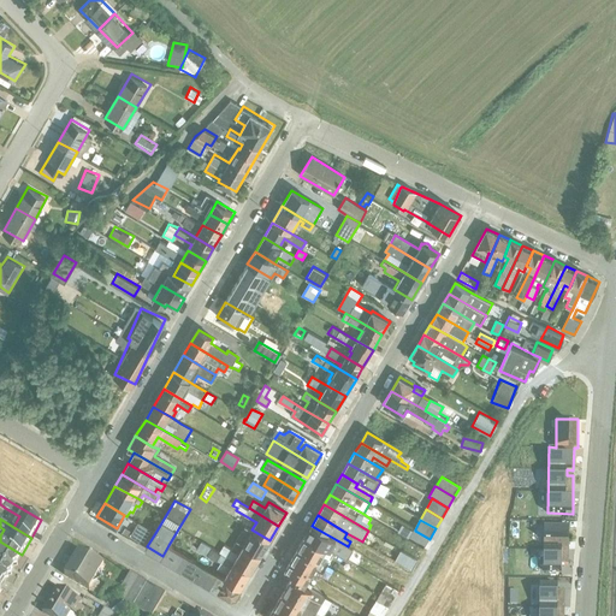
[(138,542),(147,528),(137,523),(130,537),(138,542)]
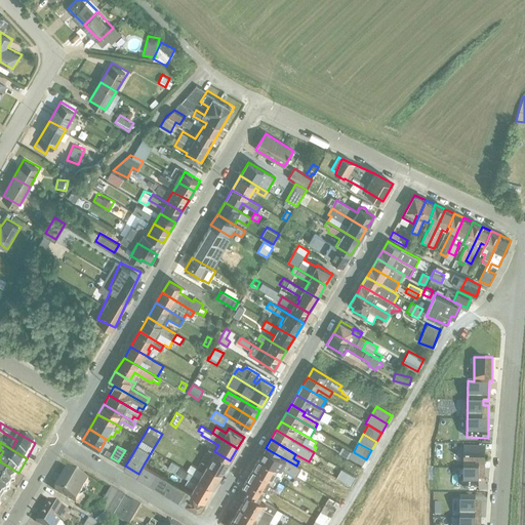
[(260,456),(282,470),(295,478),(300,469),(296,466),(266,448),(260,456)]
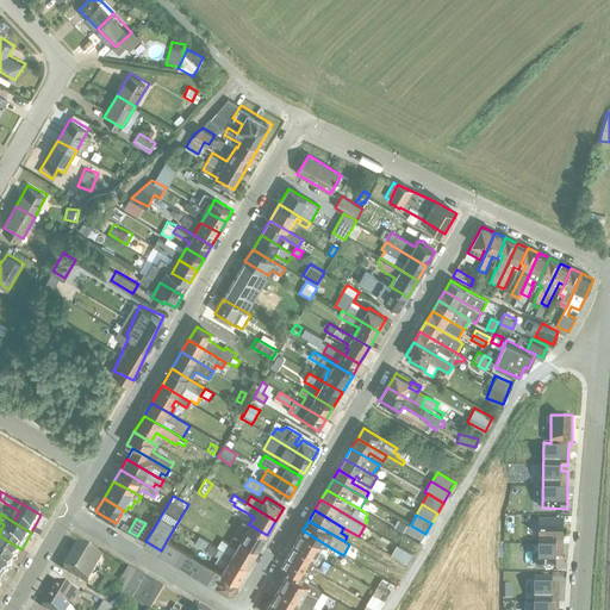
[(425,534),(411,526),(405,522),(402,529),(422,541),(425,534)]
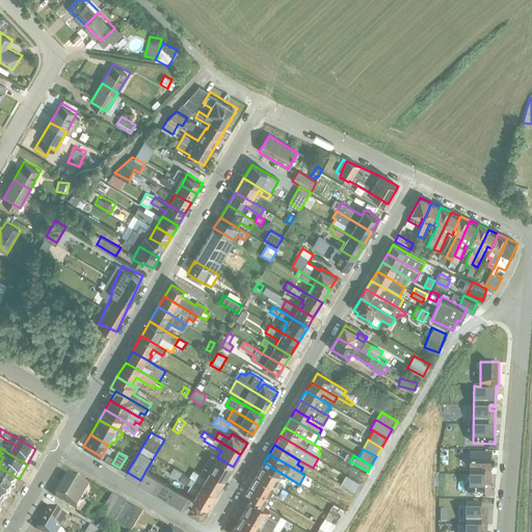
[(491,455),(469,455),(469,493),(485,494),(485,488),(491,488),(491,455)]
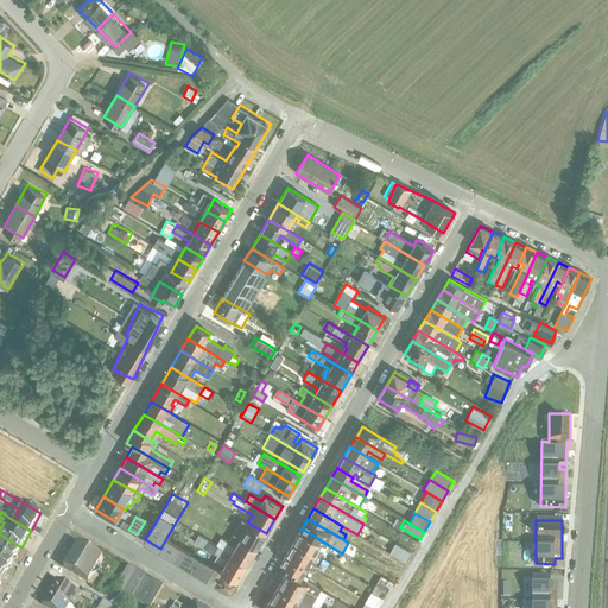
[(145,521),(137,534),(145,539),(153,526),(145,521)]
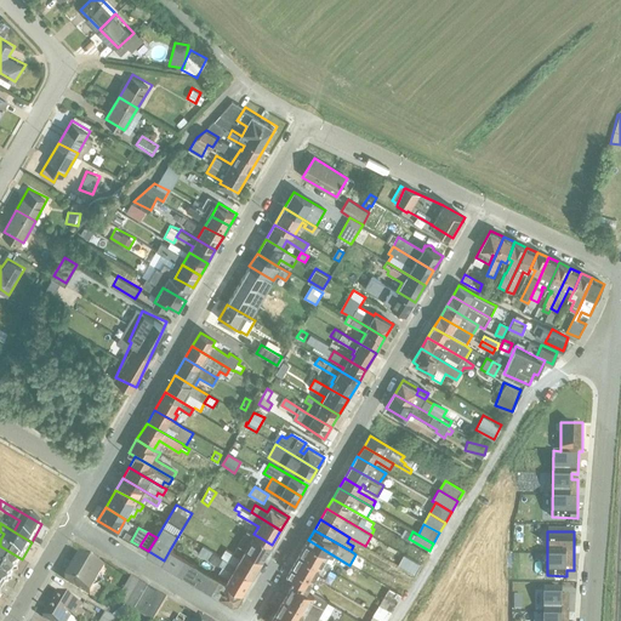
[(244,548),(263,559),(272,545),(254,534),(252,534),(244,548)]
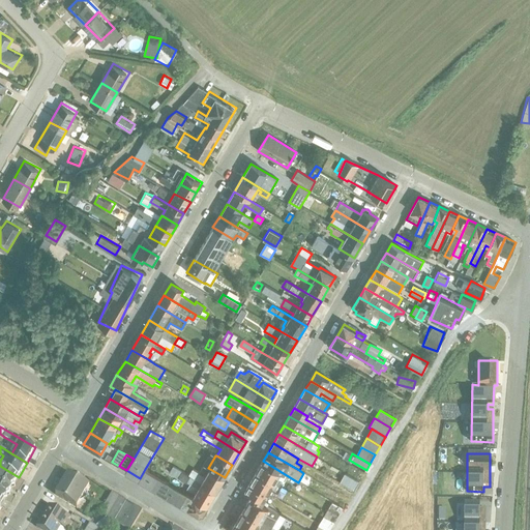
[(257,472),(280,484),(281,486),(283,481),(281,480),(285,474),(263,461),(257,472)]
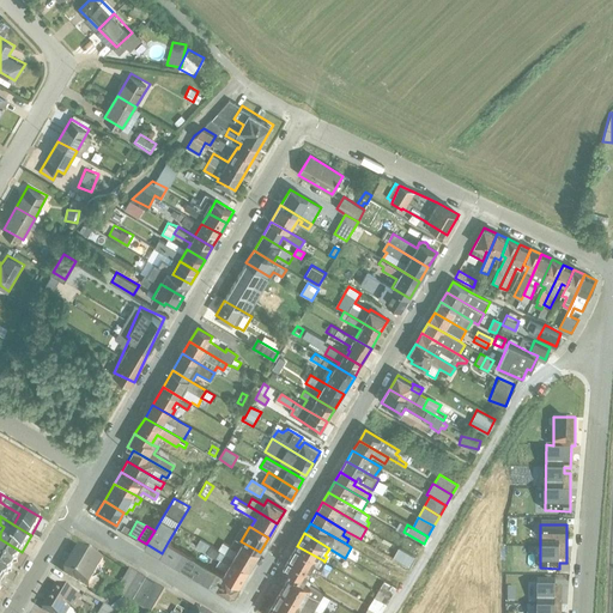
[(218,550),(250,569),(260,552),(241,541),(236,538),(231,547),(223,542),(218,550)]
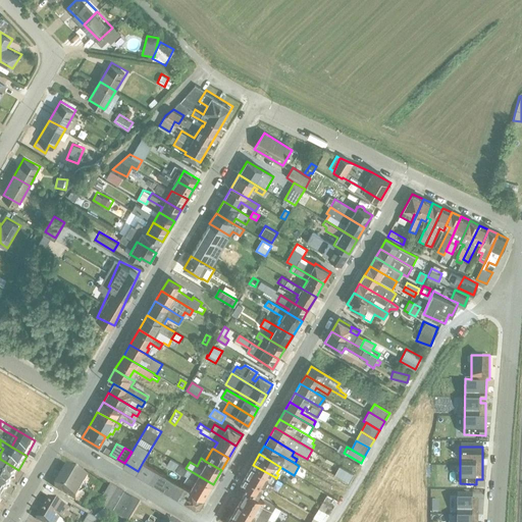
[(0,497),(1,498),(4,493),(7,491),(6,489),(7,488),(10,487),(9,484),(11,480),(14,479),(14,476),(18,470),(0,459),(0,497)]
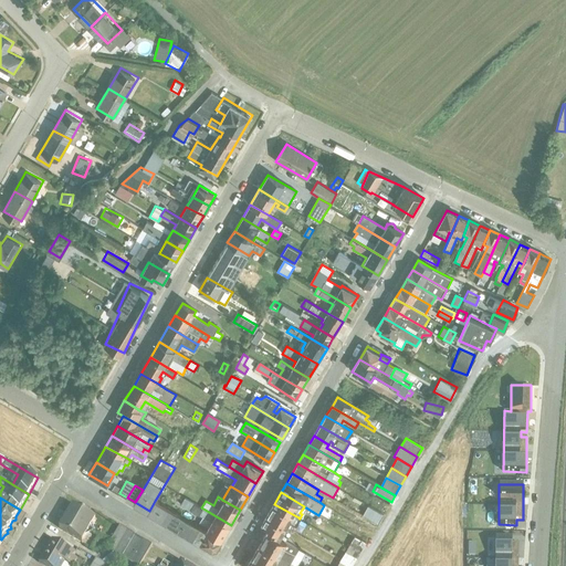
[(206,531),(222,541),(231,525),(201,507),(185,498),(180,505),(199,515),(200,514),(203,516),(200,522),(208,526),(206,531)]
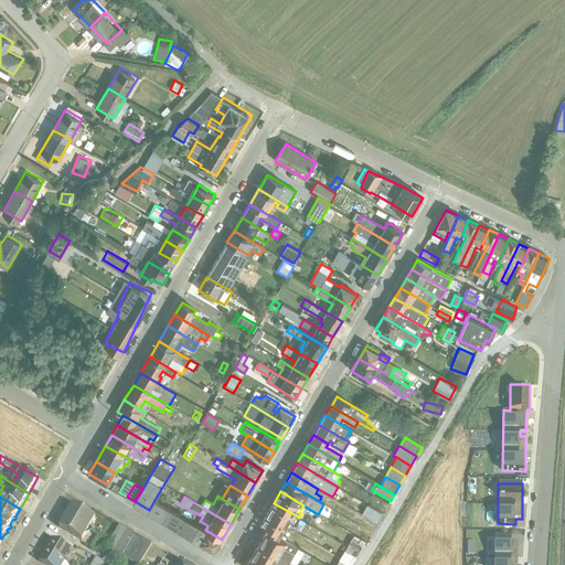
[(155,500),(149,510),(152,514),(178,529),(183,516),(155,500)]
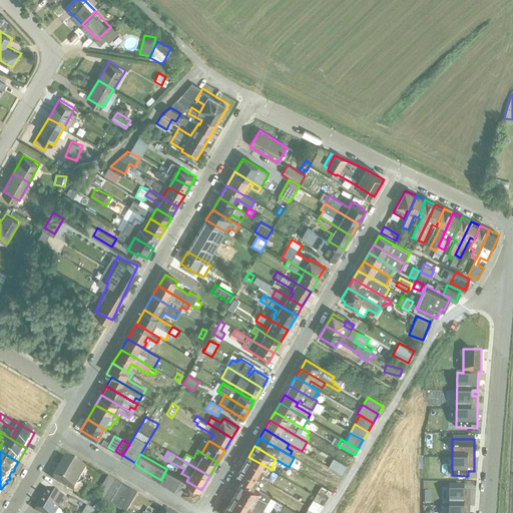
[(242,481),(253,487),(260,478),(265,480),(271,469),(248,457),(237,474),(244,478),(242,481)]
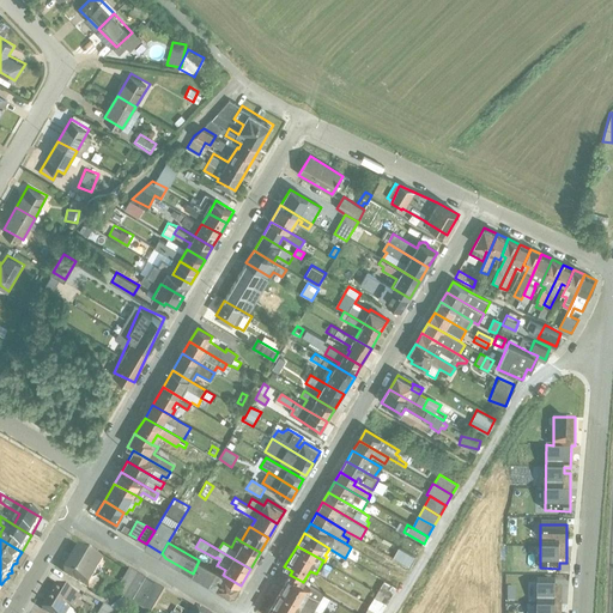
[(71,560),(96,575),(103,563),(79,547),(71,560)]
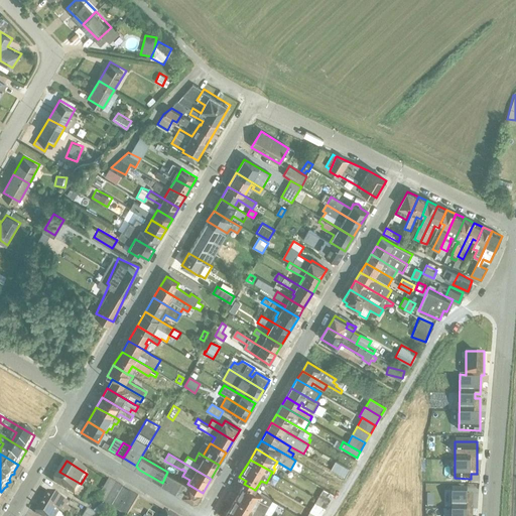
[(337,461),(331,470),(345,478),(351,469),(337,461)]
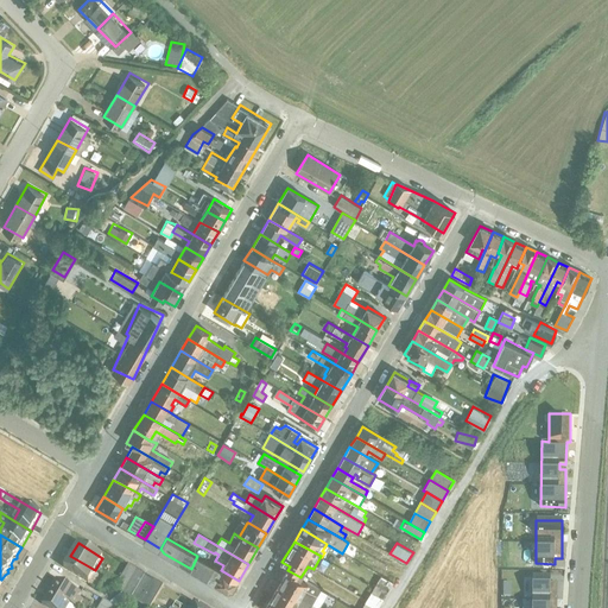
[(95,570),(70,556),(63,568),(88,582),(95,570)]
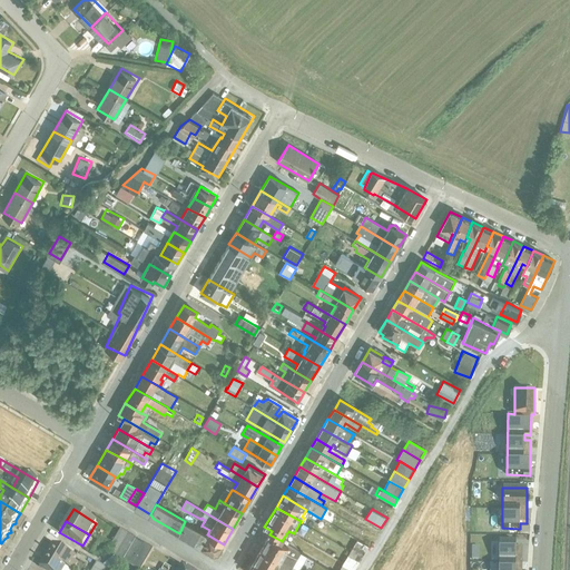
[(185,521),(179,533),(214,554),(218,553),(224,544),(207,534),(185,521)]
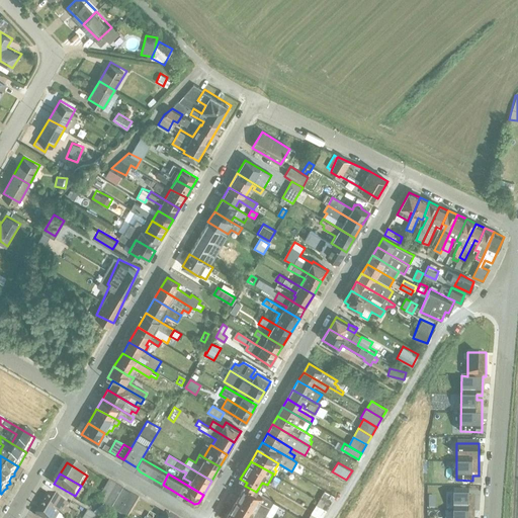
[(94,515),(99,517),(106,517),(111,511),(123,490),(110,482),(97,503),(103,506),(94,515)]
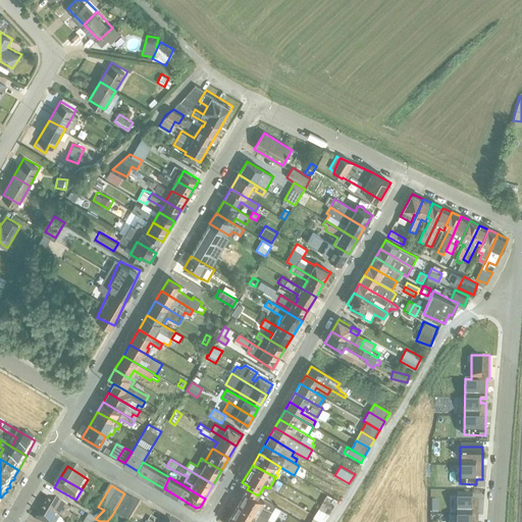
[(260,515),(268,519),(273,521),(278,515),(273,512),(276,507),(258,496),(247,489),(240,502),(260,515)]
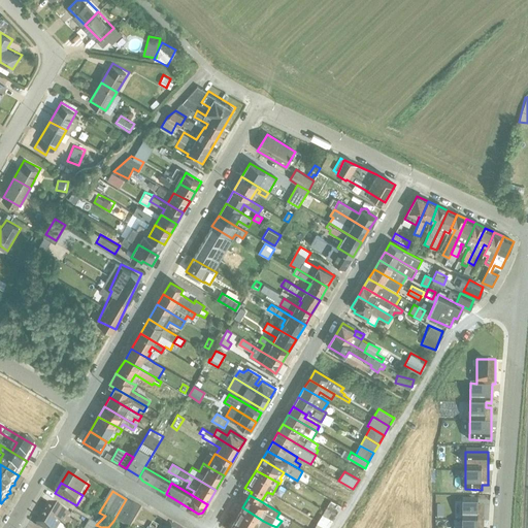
[(126,499),(113,521),(122,526),(134,504),(126,499)]
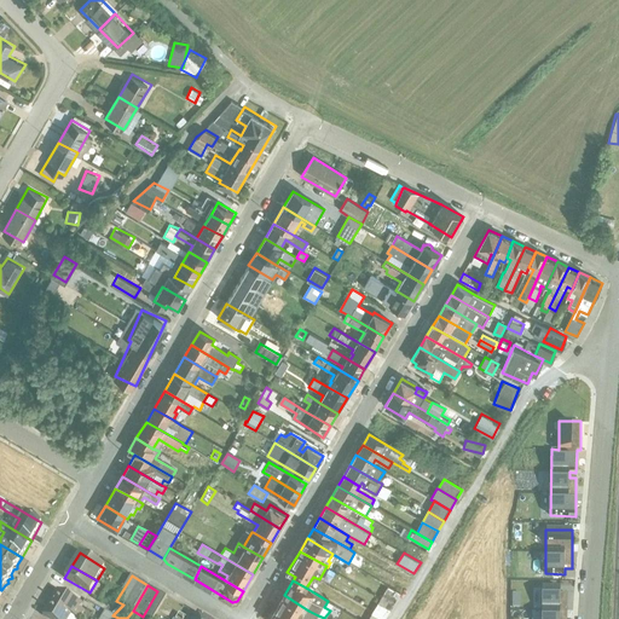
[(381,597),(394,605),(400,594),(388,586),(381,597)]
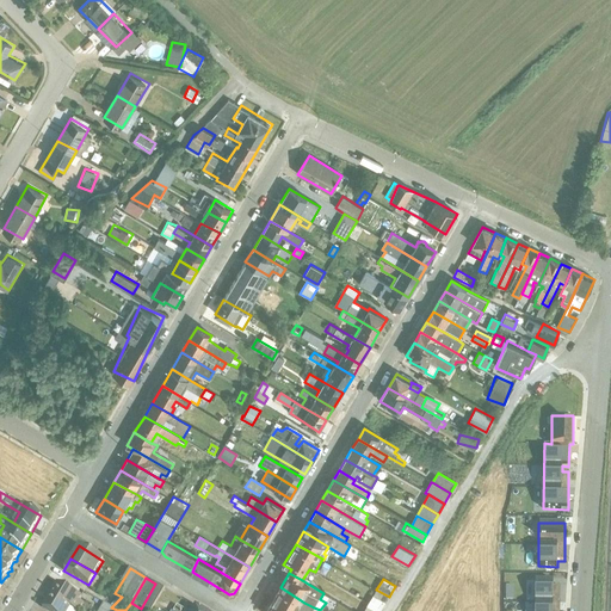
[(554,580),(535,580),(534,610),(559,610),(560,587),(554,586),(554,580)]
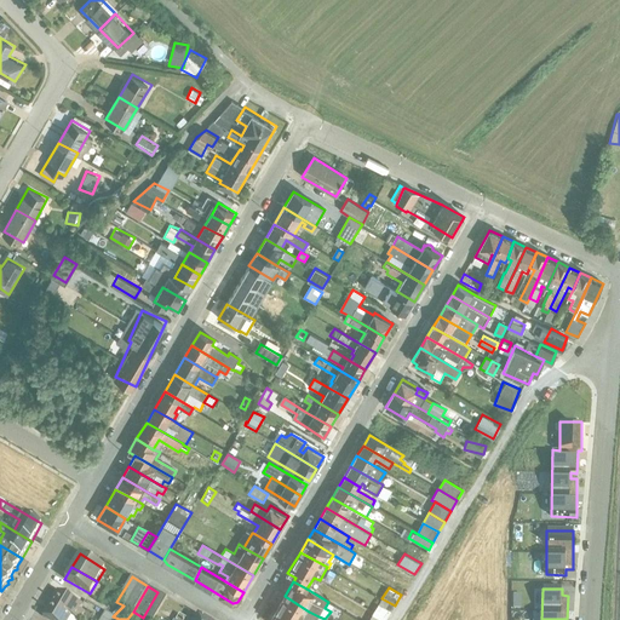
[(49,604),(76,619),(80,619),(85,614),(81,610),(84,607),(57,591),(49,604)]
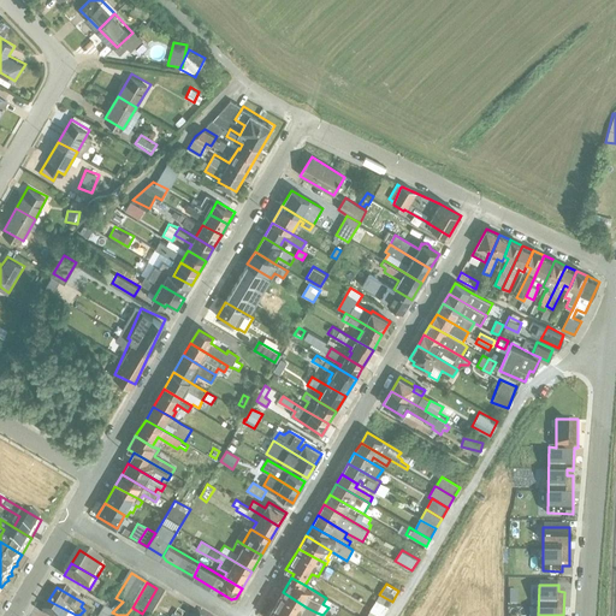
[(157,588),(142,614),(146,615),(152,615),(166,593),(157,588)]
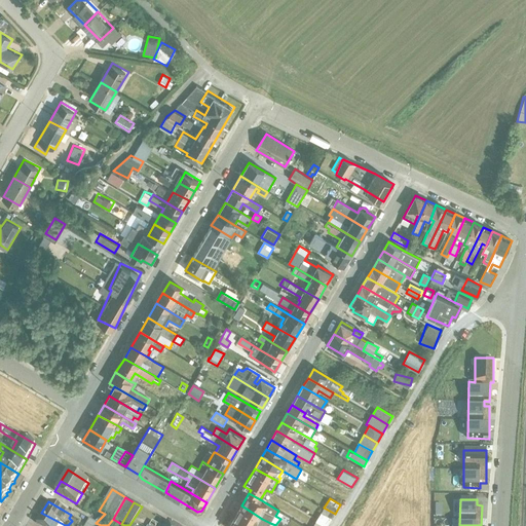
[(234,519),(247,525),(267,525),(270,523),(262,519),(241,505),(234,519)]
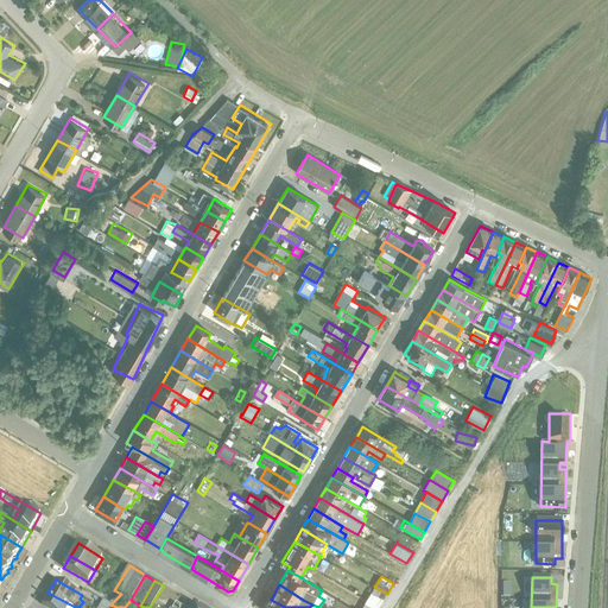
[(361,607),(378,607),(387,594),(374,587),(361,607)]
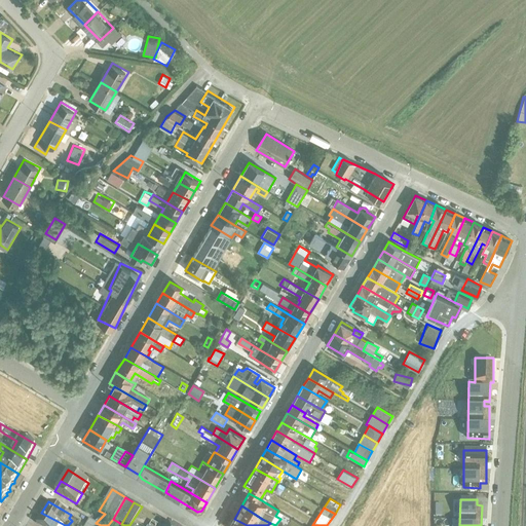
[(65,525),(41,513),(36,523),(41,525),(65,525)]
